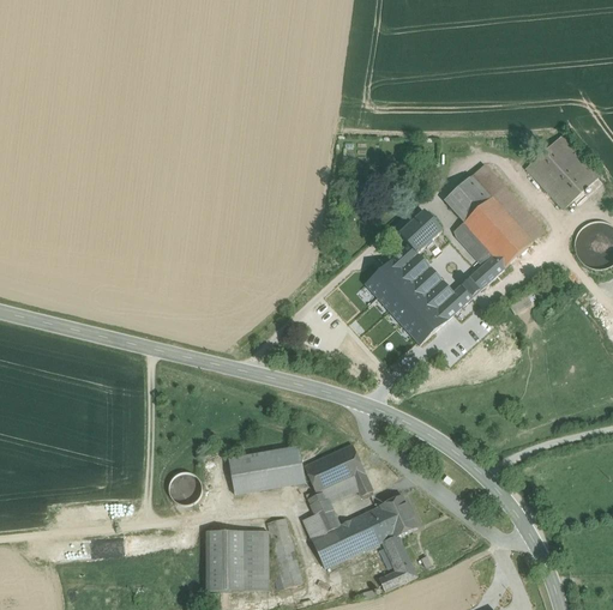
[(598,175),(560,136),(526,167),(563,207),(598,175)]
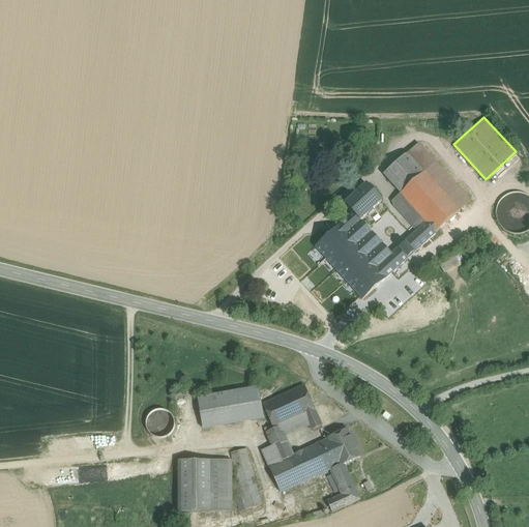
[(425,171),(460,210),(470,201),(419,142),(406,153),(423,173),(425,171)]
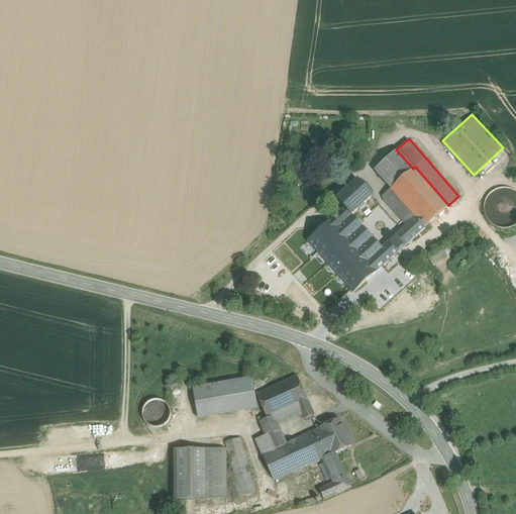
[(396,149),(375,169),(387,183),(391,188),(413,169),(396,149)]
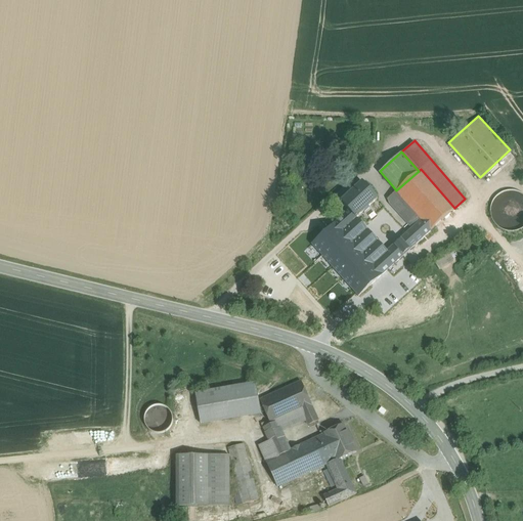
[(454,208),(421,169),(419,171),(396,190),(402,199),(421,219),(430,229),(454,208)]
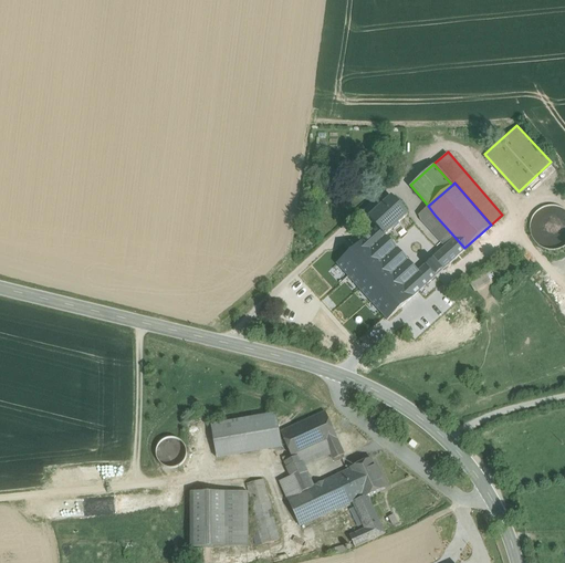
[(408,215),(391,196),(368,217),(377,227),(385,236),(408,215)]
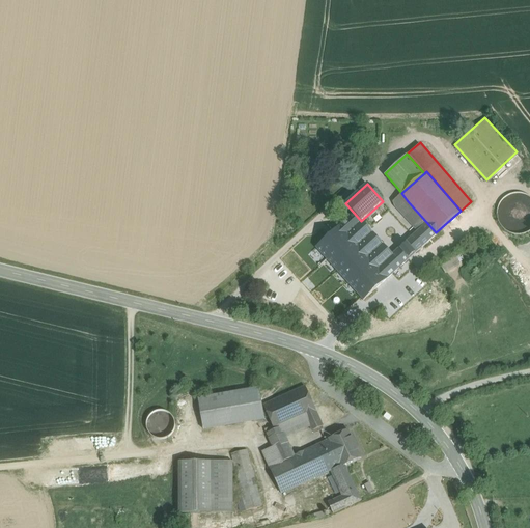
[(397,188),(389,196),(393,200),(401,193),(397,188)]
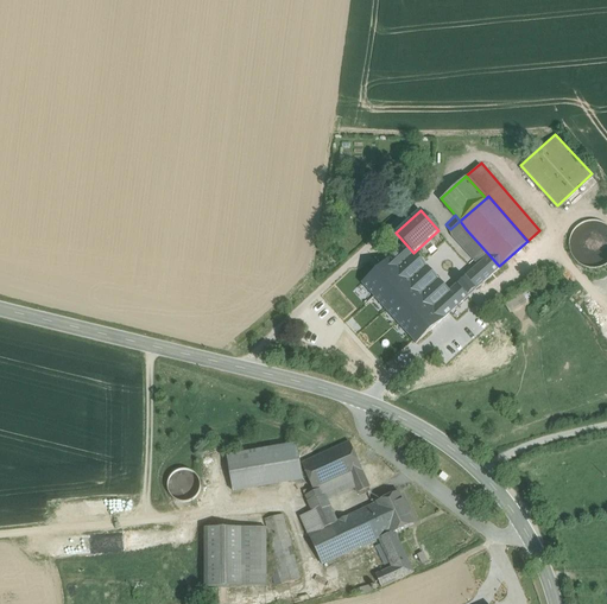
[(606,223),(601,220),(592,217),(582,220),(575,224),(569,233),(568,242),(569,250),(575,259),(583,264),(592,266),(601,264),(606,259),(606,223)]
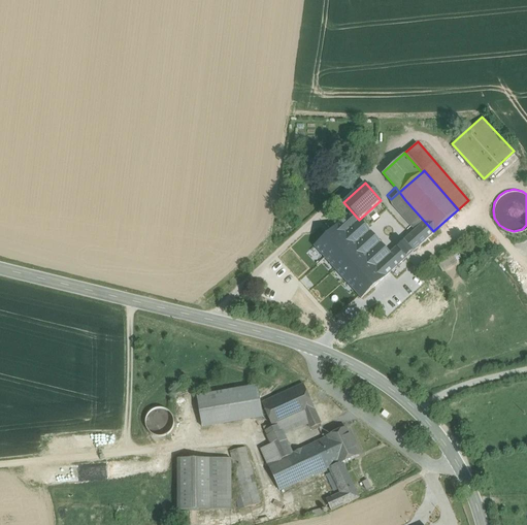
[(391,199),(390,200),(396,207),(405,200),(399,192),(391,199)]
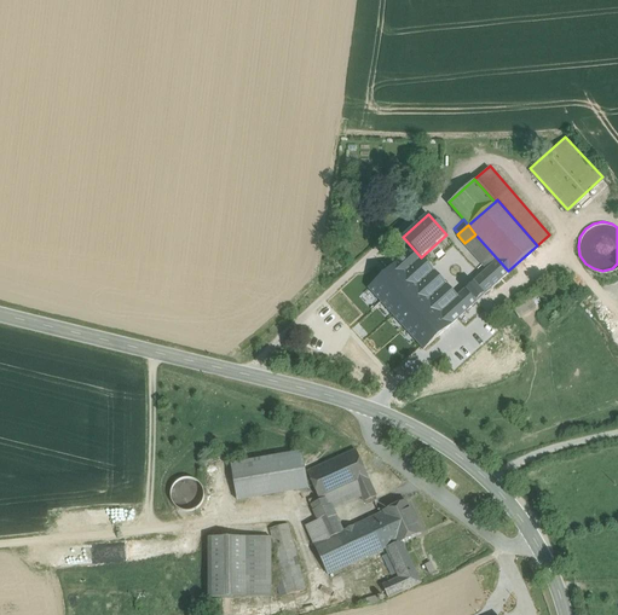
[(497,259),(475,235),(465,243),(486,268),(497,259)]
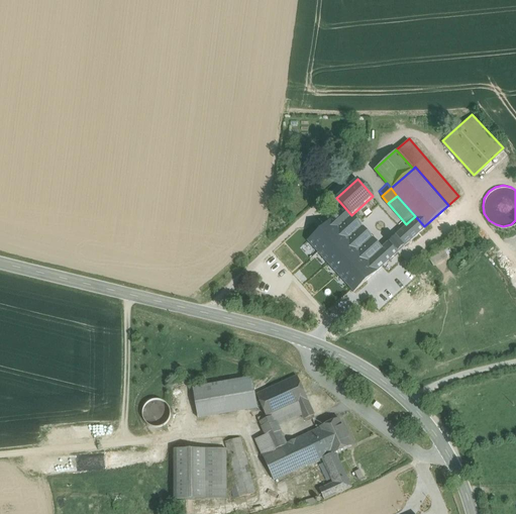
[(344,207),(318,230),(325,237),(351,215),(344,207)]
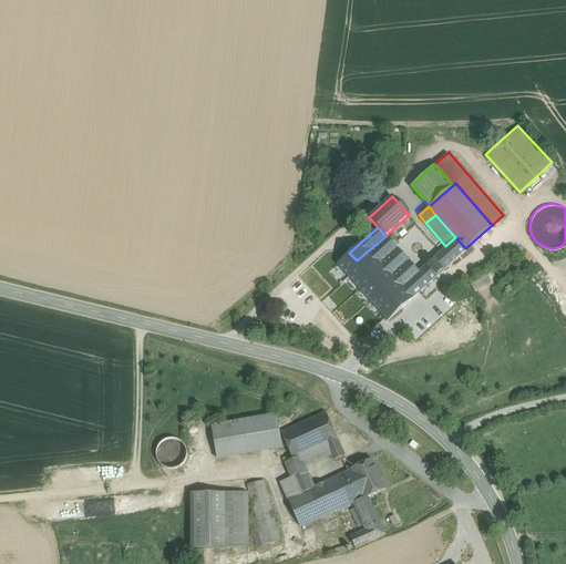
[(357,260),(345,272),(386,319),(435,275),(425,264),(417,272),(386,236),(357,260)]
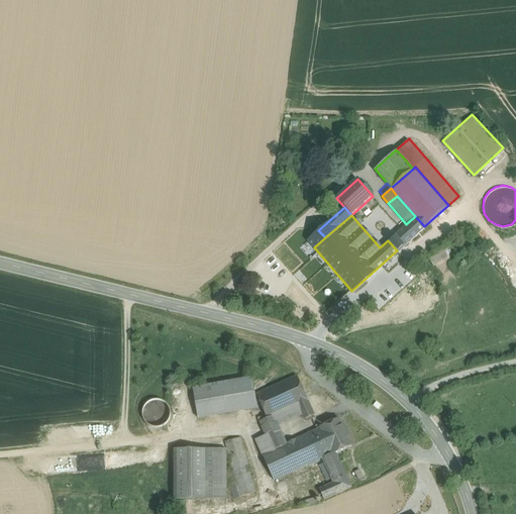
[(406,224),(393,235),(402,245),(424,226),(415,216),(406,224)]
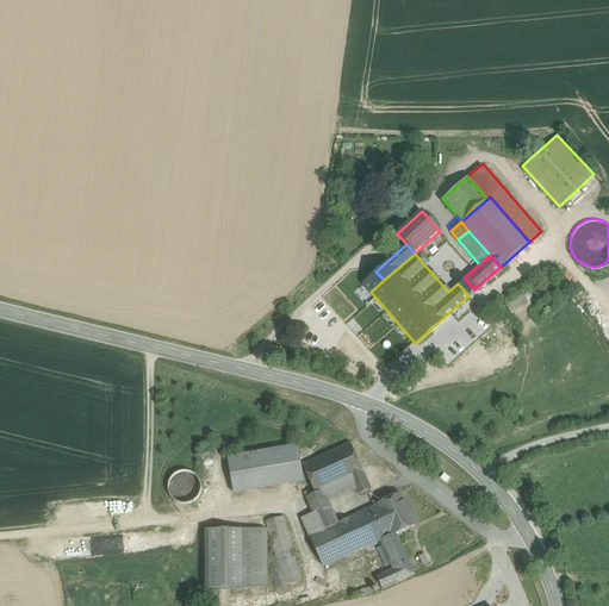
[(376,272),(362,283),(371,292),(384,280),(376,272)]
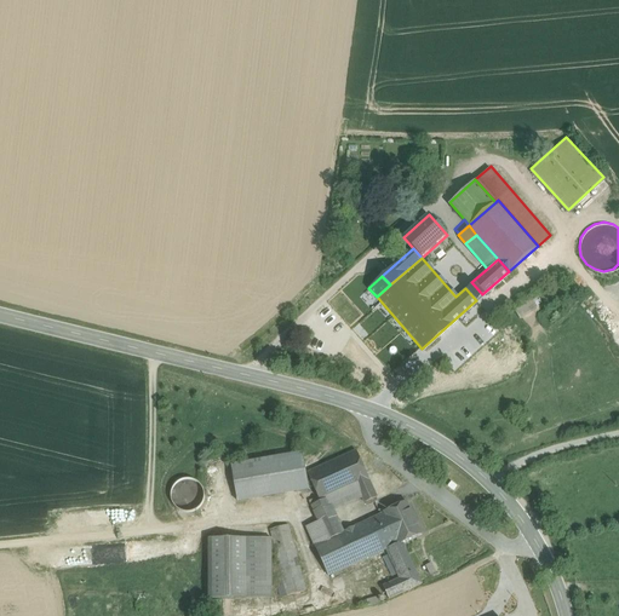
[(482,294),(471,282),(465,288),(476,300),(482,294)]
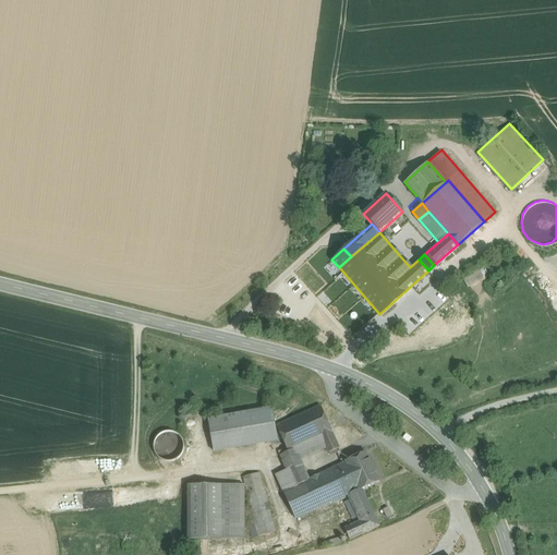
[(465,285),(480,275),(474,266),(460,276),(465,285)]
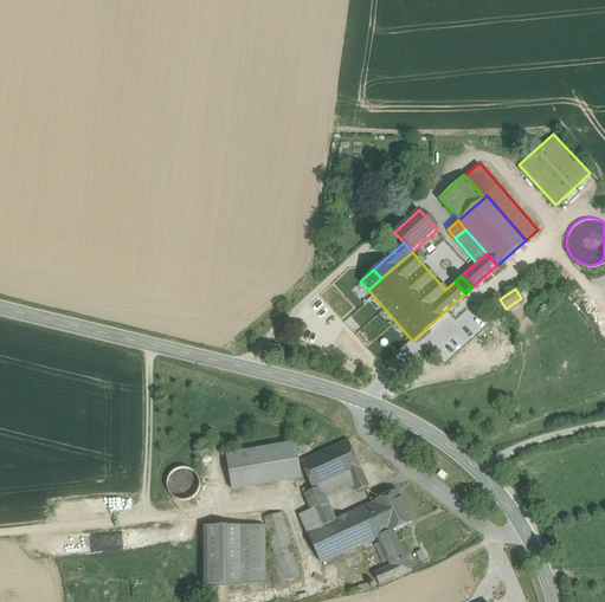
[(346,438),(298,459),(309,480),(311,487),(311,489),(320,485),(347,472),(359,467),(359,466),(346,438)]
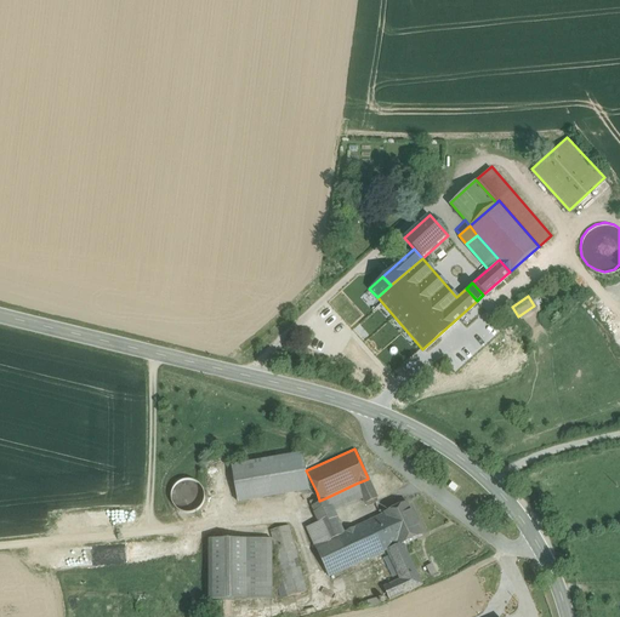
[(302,451),(231,463),(237,498),(308,486),(302,451)]
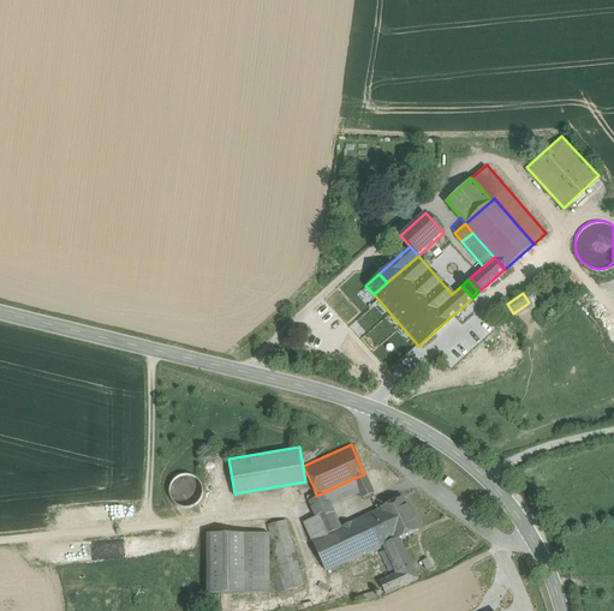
[(201,495),(202,489),(200,481),(196,477),(191,473),(184,472),(178,473),(173,477),(170,483),(168,489),(170,495),(173,501),(178,504),(185,505),(191,504),(197,501),(201,495)]
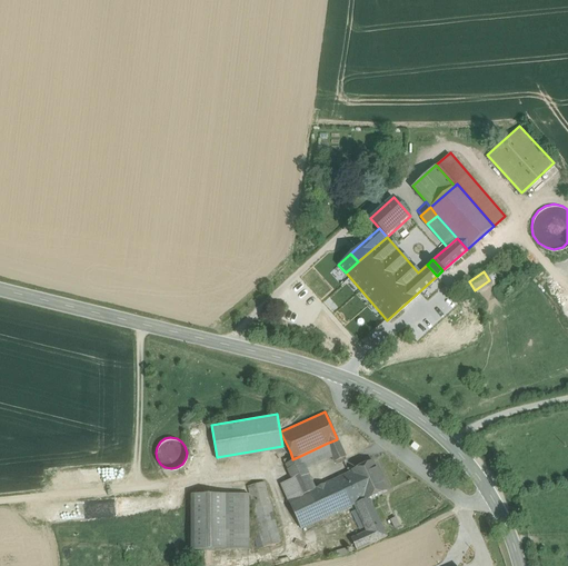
[(337,439),(326,444),(331,454),(341,449),(337,439)]
